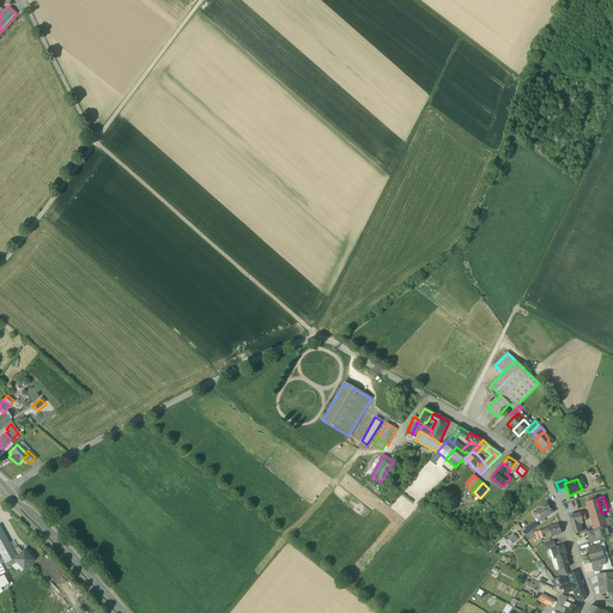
[(598,499),(587,502),(595,529),(606,527),(604,520),(601,513),(598,499)]
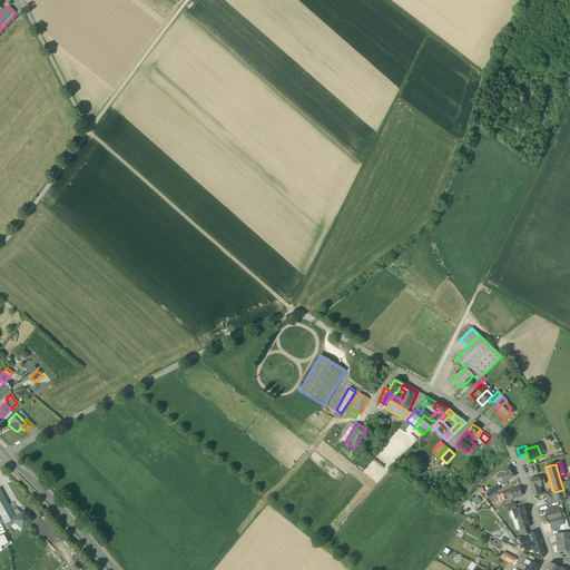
[(514,477),(508,468),(502,472),(502,473),(495,478),(498,481),(500,480),(502,484),(514,477)]
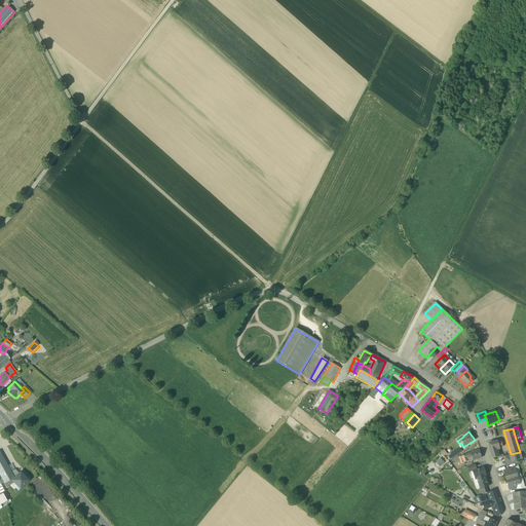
[(498,441),(488,443),(488,444),(490,451),(491,454),(497,453),(496,449),(500,448),(499,447),(498,441)]
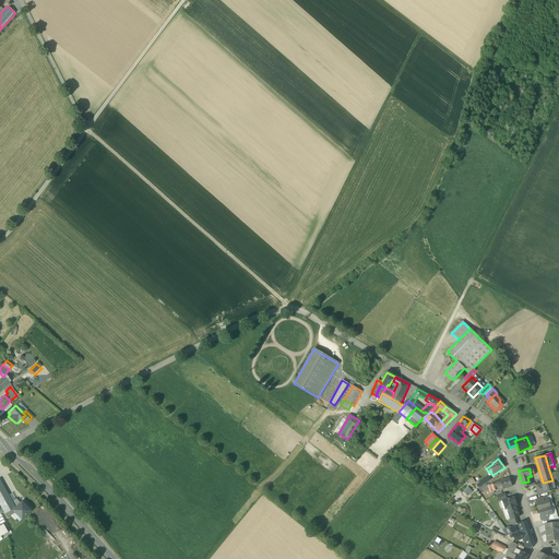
[(488,477),(477,484),(479,487),(490,480),(488,477)]
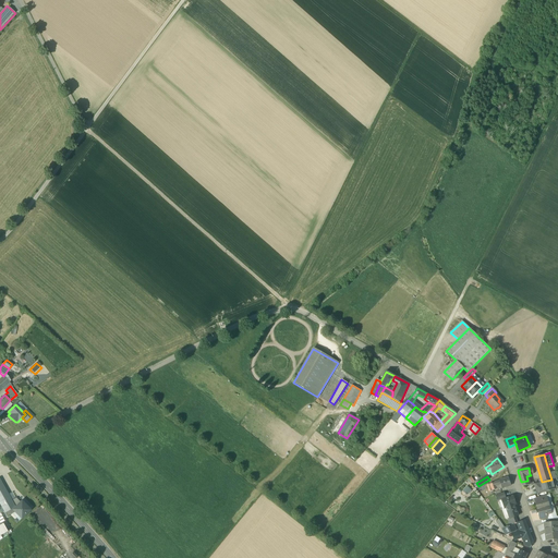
[(508,477),(499,480),(499,481),(501,488),(510,485),(508,477)]
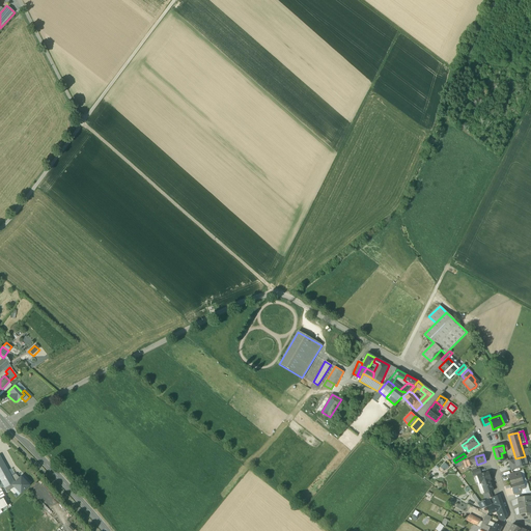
[(11,476),(0,455),(0,479),(4,488),(15,483),(11,476)]
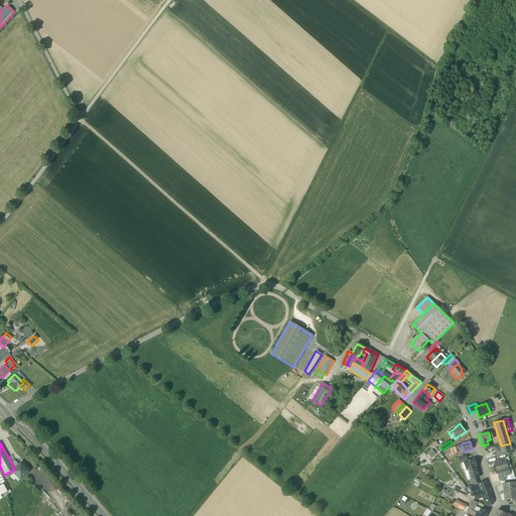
[(501,445),(499,446),(495,447),(496,454),(501,452),(512,448),(514,448),(513,445),(511,445),(510,443),(501,445)]
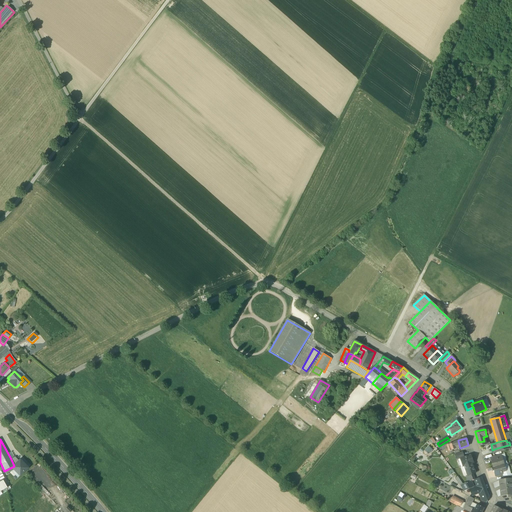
[(458,448),(460,448),(458,441),(446,445),(448,452),(450,451),(458,448)]
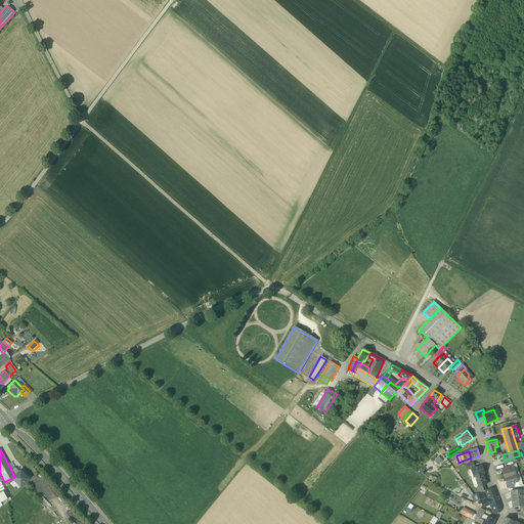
[(481,466),(471,470),(474,477),(475,477),(483,474),(484,474),(481,466)]
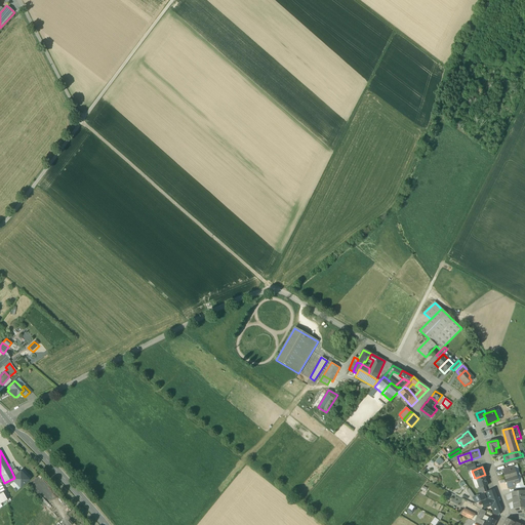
[(15,469),(11,471),(14,478),(19,473),(15,469)]
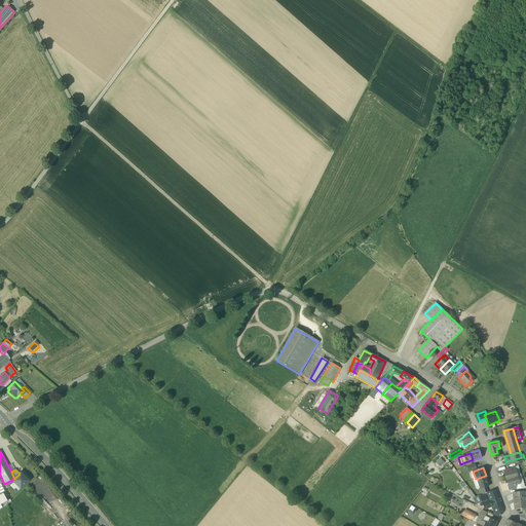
[(504,473),(504,474),(506,480),(518,477),(516,471),(512,472),(504,473)]
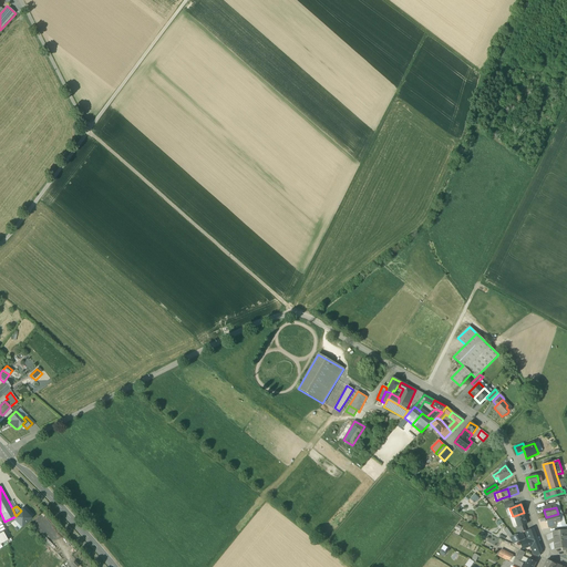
[(16,516),(13,518),(16,519),(22,527),(30,518),(22,509),(21,511),(16,516)]
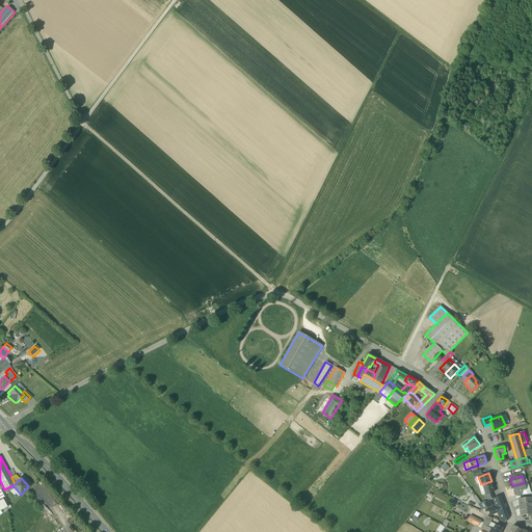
[(490,481),(482,484),(486,495),(491,493),(494,491),(490,481)]
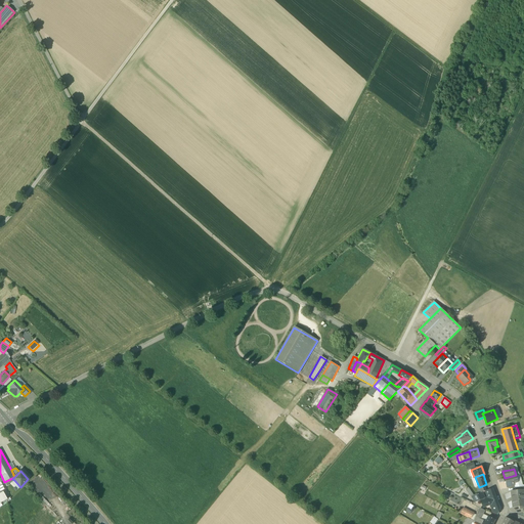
[(516,475),(505,478),(507,485),(514,483),(518,482),(516,475)]
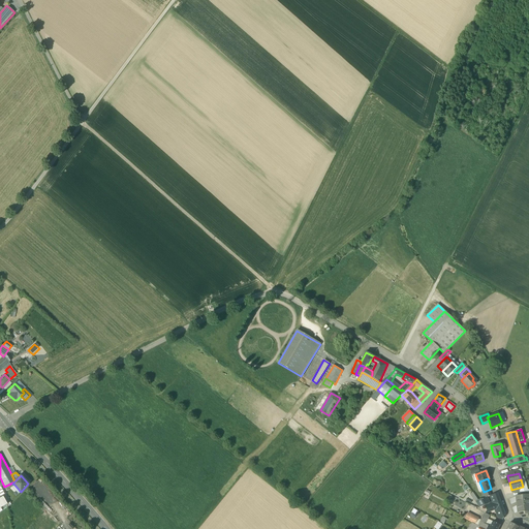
[(4,487),(6,490),(14,485),(12,484),(14,481),(4,487)]
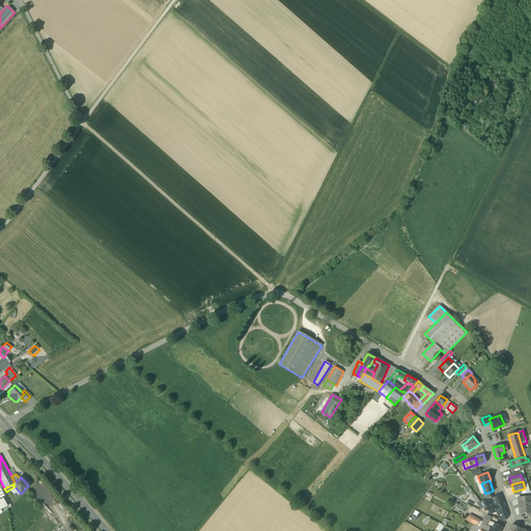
[(480,502),(478,503),(478,504),(481,508),(486,507),(490,506),(485,500),(480,502)]
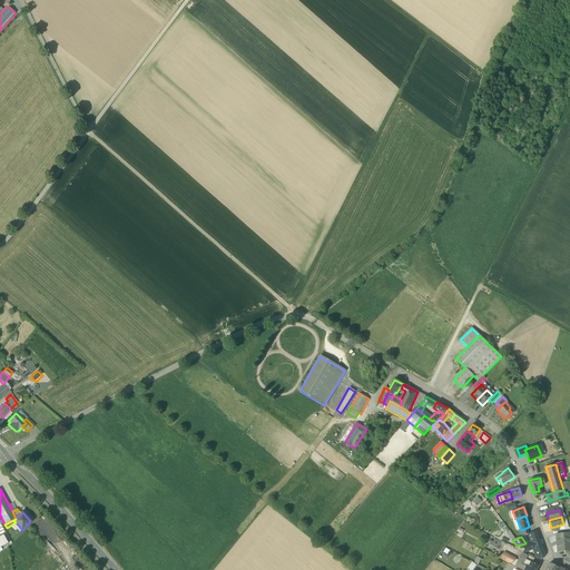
[(569,539),(557,541),(558,552),(564,551),(569,550),(569,539)]
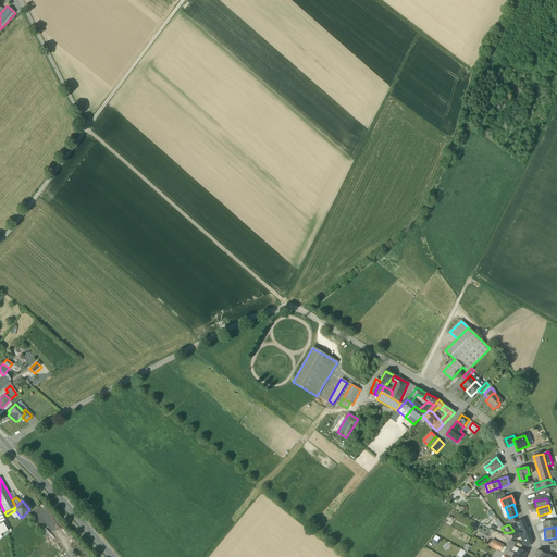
[(519,529),(514,531),(510,532),(514,540),(520,536),(523,535),(524,536),(529,534),(527,528),(520,530),(519,529)]
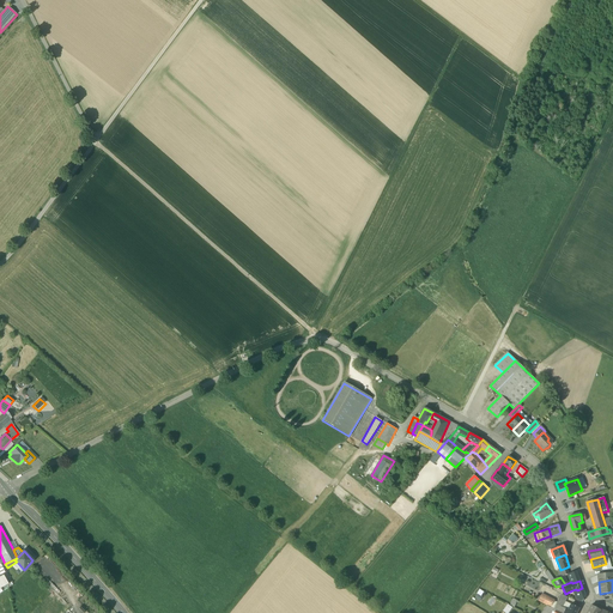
[(582,588),(577,590),(576,589),(572,590),(574,593),(572,594),(571,596),(582,602),(584,595),(582,588)]
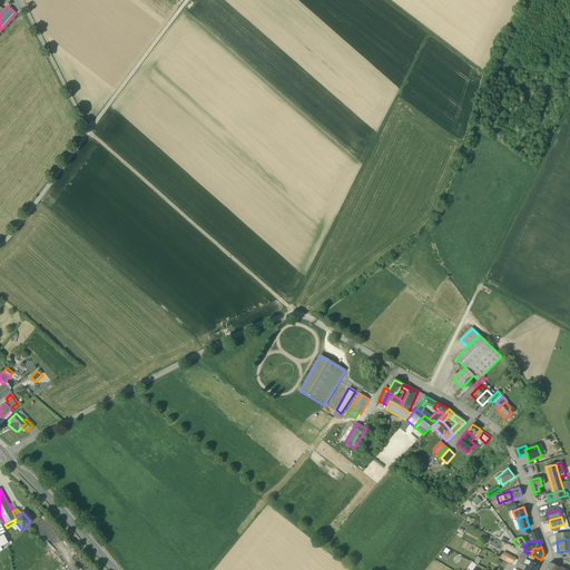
[(445,548),(441,556),(446,559),(449,556),(448,554),(450,550),(445,548)]
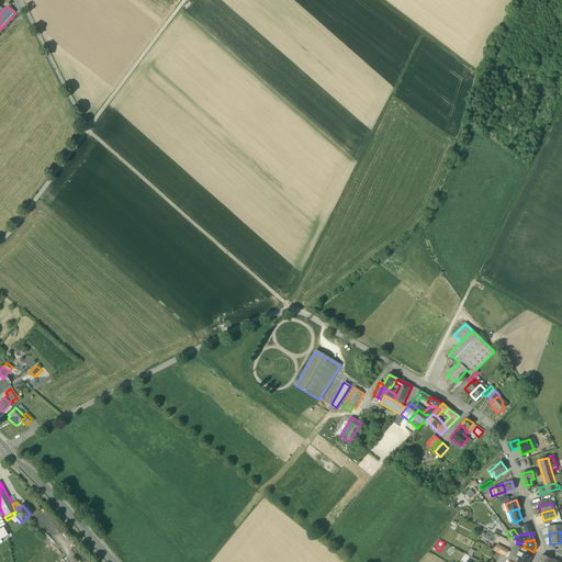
[(508,551),(496,544),(493,551),(503,555),(504,557),(508,551)]
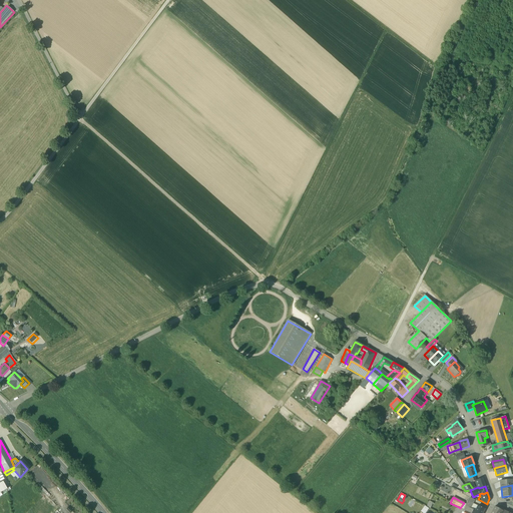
[(479,502),(471,498),(465,510),(470,512),(471,512),(473,509),(474,510),(476,507),(477,507),(479,502)]
